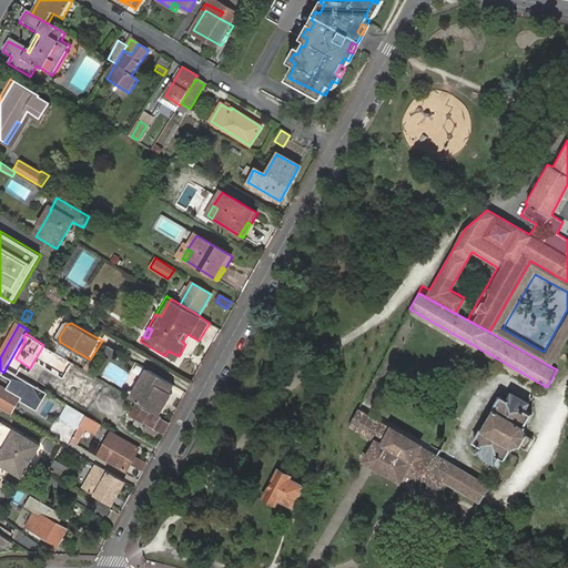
[(120,352),(110,346),(104,356),(110,359),(117,357),(120,352)]
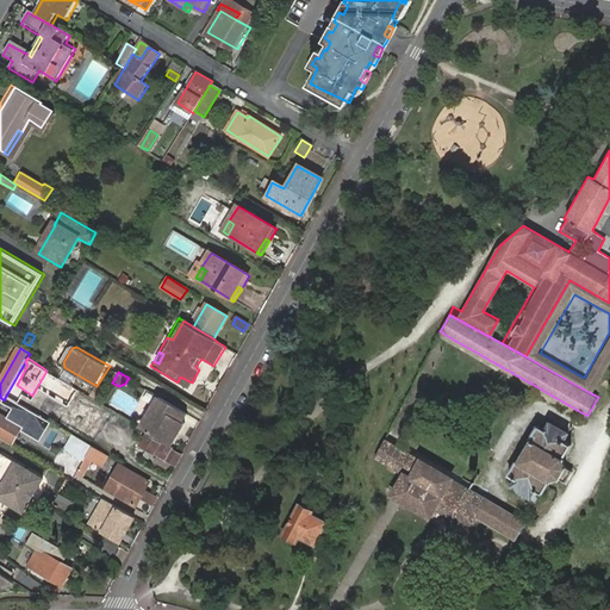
[(188,388),(192,383),(180,377),(178,383),(188,388)]
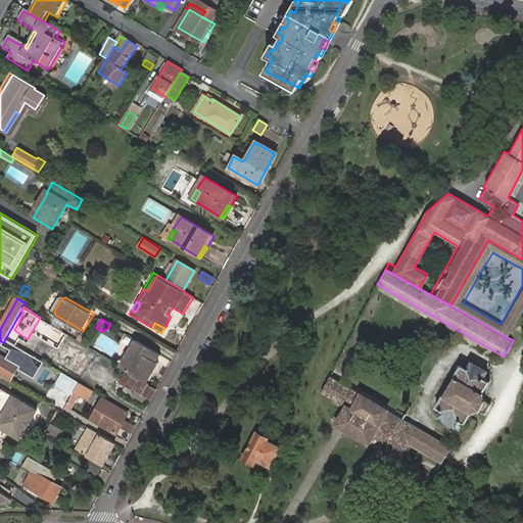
[(5,339),(3,343),(2,346),(8,349),(5,354),(25,365),(31,354),(5,339)]
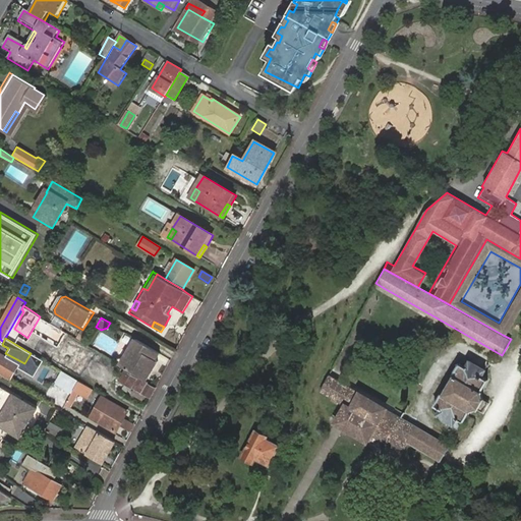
[(136,339),(120,365),(138,377),(147,382),(159,362),(157,360),(161,354),(136,339)]
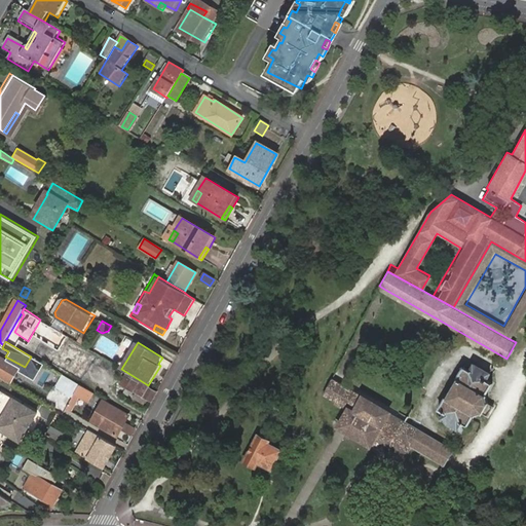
[(36,349),(32,357),(41,363),(45,354),(36,349)]
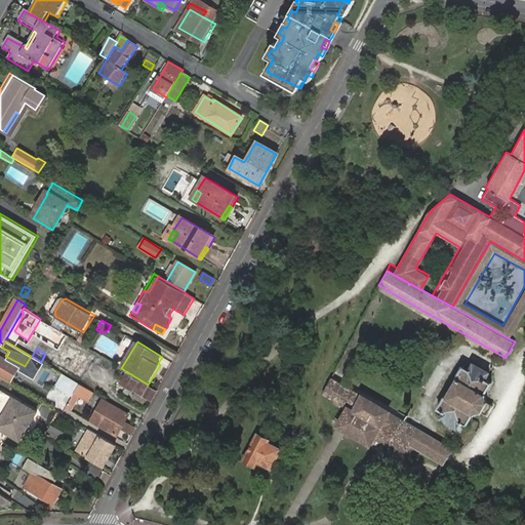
[(0,357),(0,374),(15,384),(23,370),(0,357)]
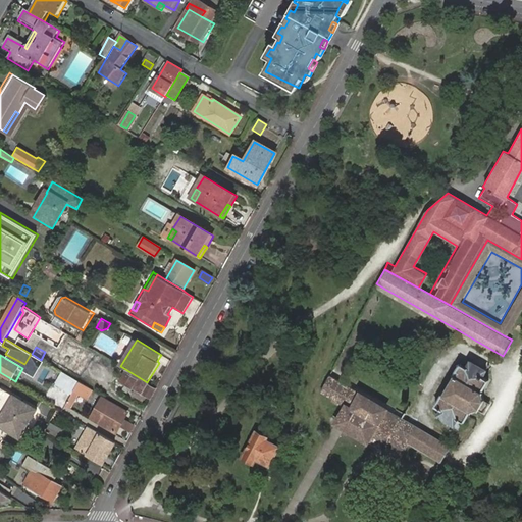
[(440,408),(435,416),(454,426),(458,418),(464,421),(469,413),(477,410),(482,413),(487,403),(481,400),(480,394),(486,382),(481,379),(486,369),(469,359),(463,368),(459,366),(449,382),(447,387),(435,405),(440,408)]
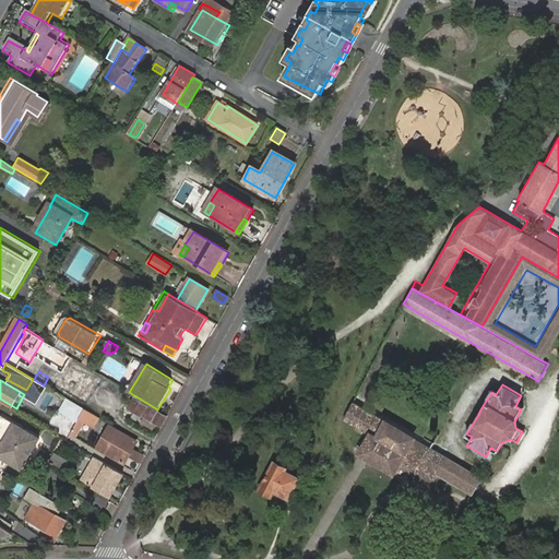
[(85,409),(68,399),(59,413),(78,424),(85,409)]
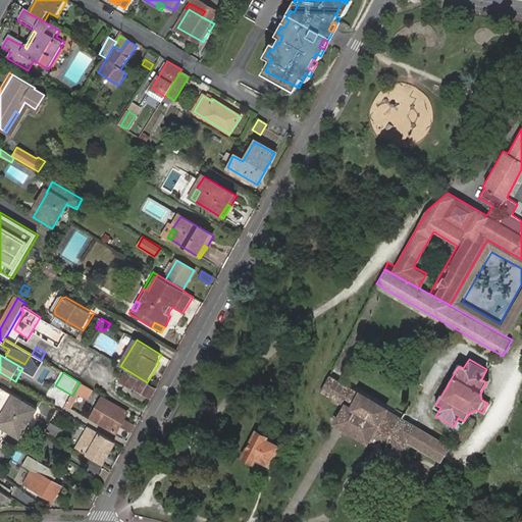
[(147,382),(139,377),(137,380),(124,372),(117,383),(129,390),(131,389),(136,392),(134,395),(142,400),(143,397),(145,398),(146,396),(148,397),(153,387),(148,384),(148,383),(147,382)]
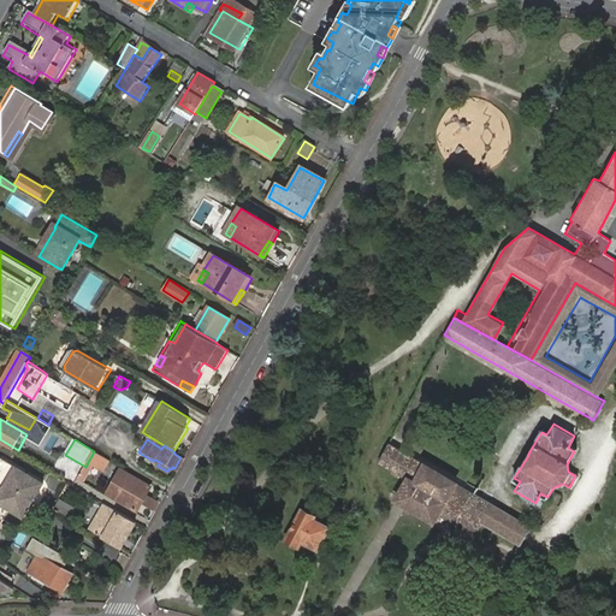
[(532,526),(389,443),(379,463),(401,475),(408,480),(397,501),(402,503),(434,522),(437,519),(448,525),(449,521),(463,528),(461,532),(467,535),(469,532),(473,534),(481,521),(510,538),(521,544),(532,526)]
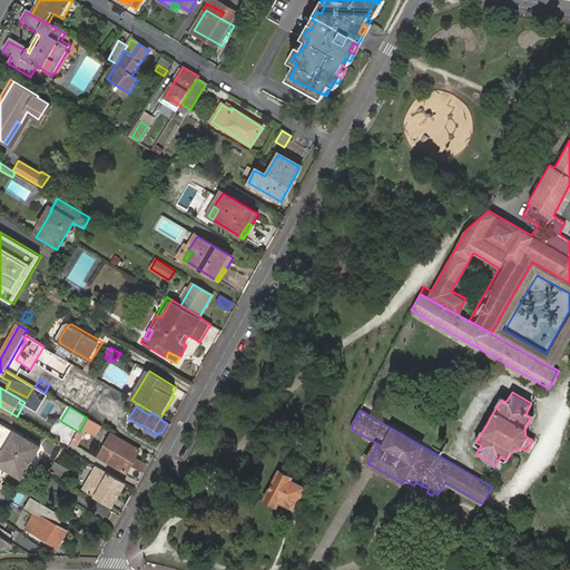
[(3,426),(0,432),(0,450),(6,454),(0,464),(0,467),(23,481),(41,449),(3,426)]
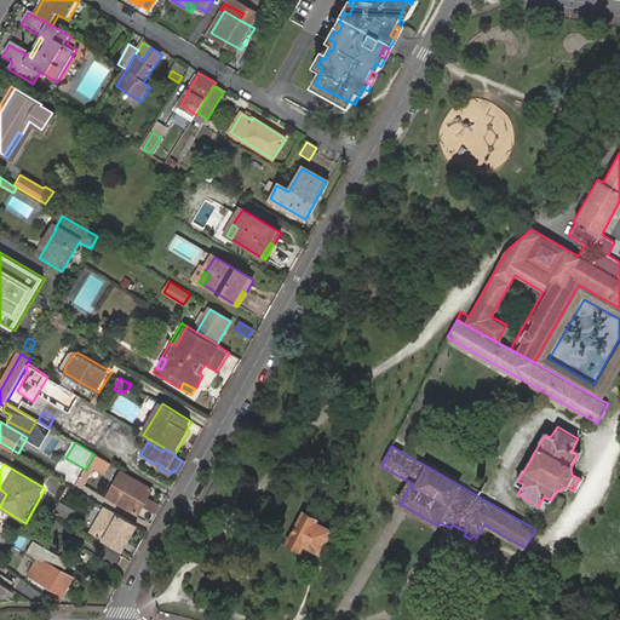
[(130,478),(116,500),(137,514),(150,491),(130,478)]
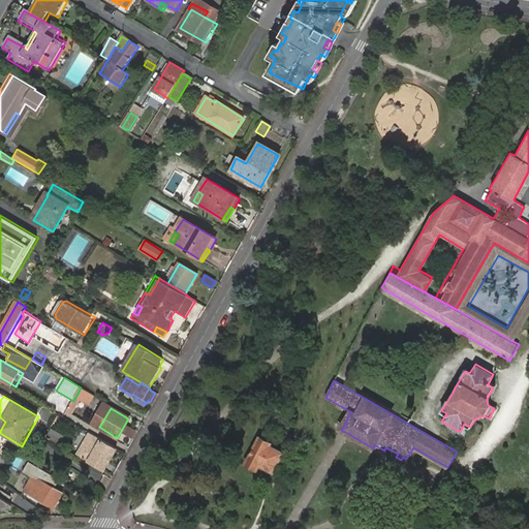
[(133,439),(136,430),(127,426),(123,434),(133,439)]
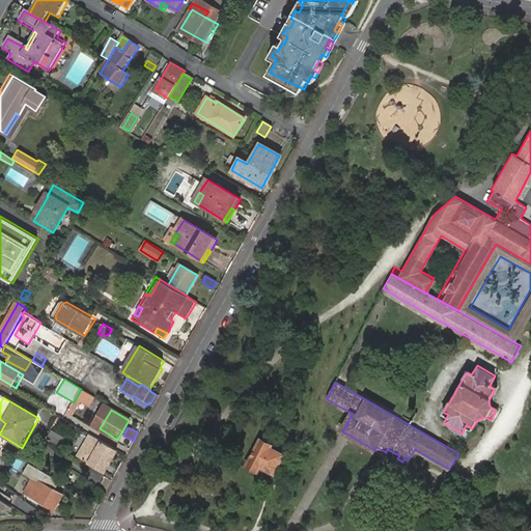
[(53,430),(49,438),(59,444),(63,437),(53,430)]
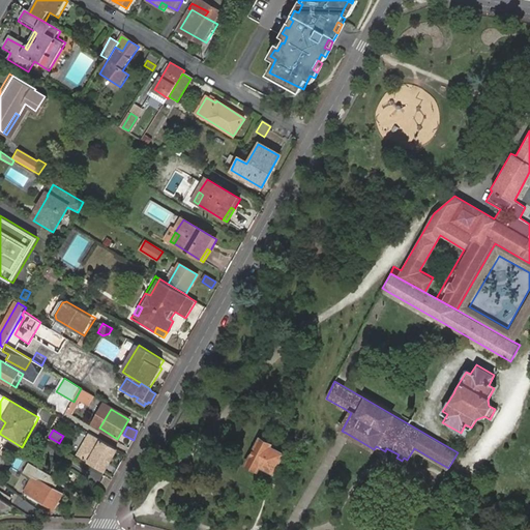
[(91,435),(78,457),(101,471),(111,455),(114,458),(118,450),(91,435)]
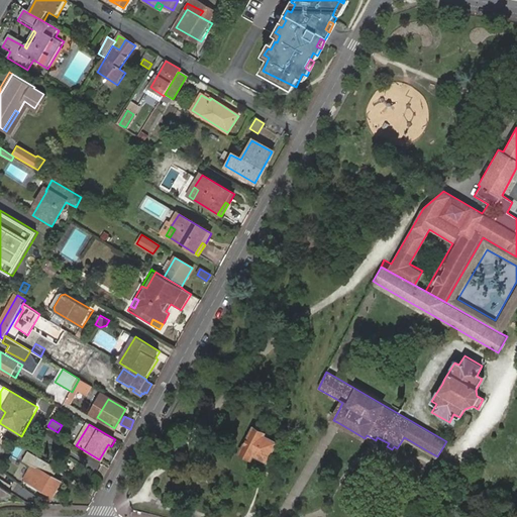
[(273,433),(257,425),(243,449),(259,458),(261,454),(269,460),(272,456),(280,443),(270,437),(273,433)]
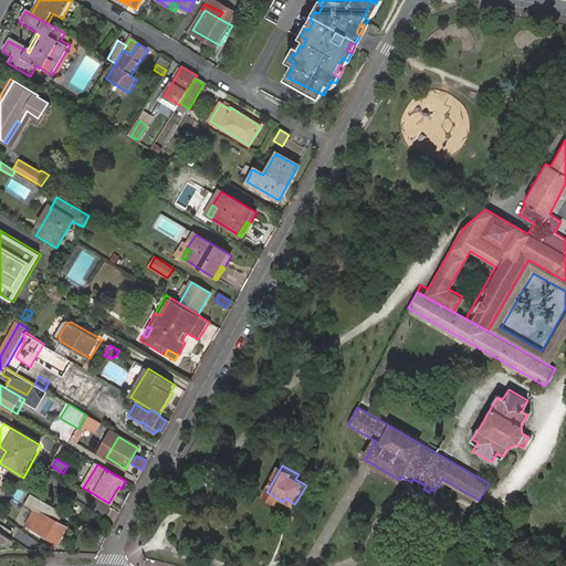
[(426,485),(412,479),(411,482),(423,489),(426,485)]
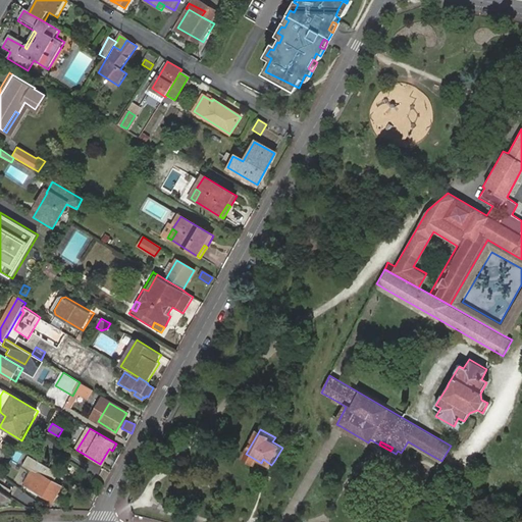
[(100,464),(103,466),(112,451),(109,449),(100,464)]
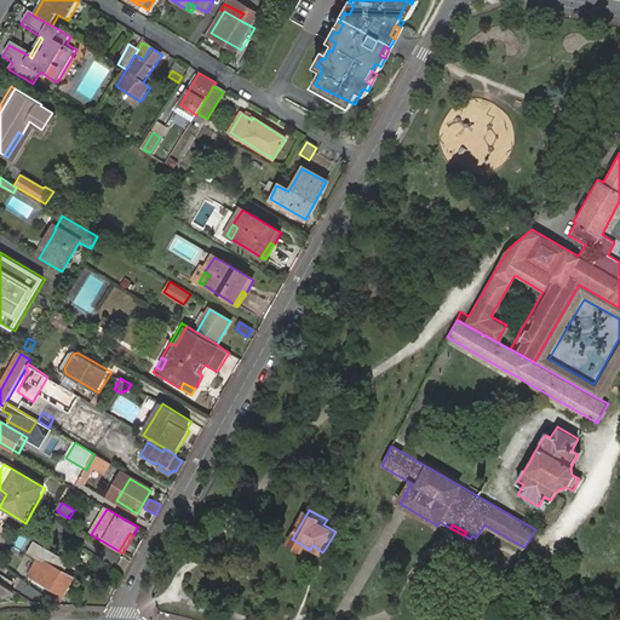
[(46,554),(41,561),(55,568),(58,561),(46,554)]
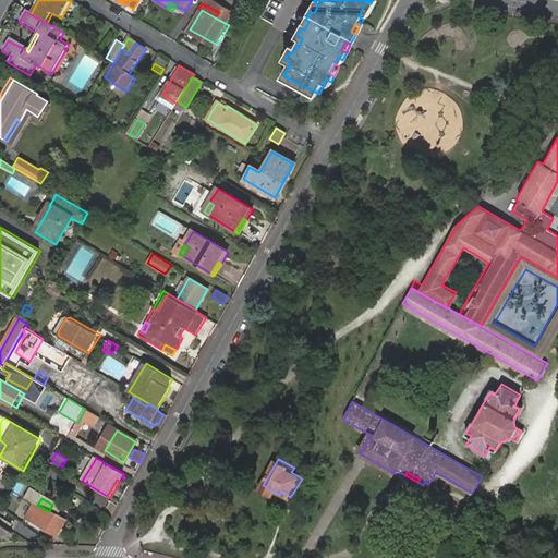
[(49,511),(37,505),(35,504),(34,507),(44,512),(37,525),(57,536),(65,521),(49,511)]
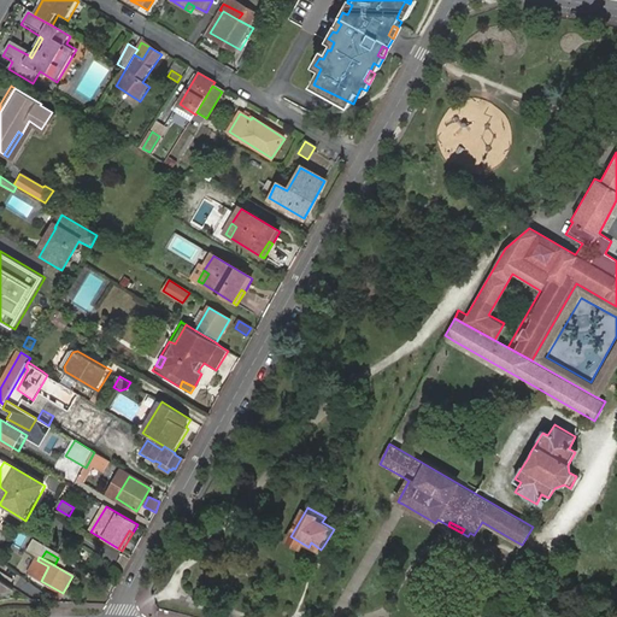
[(48,566),(37,560),(30,574),(41,581),(48,566)]
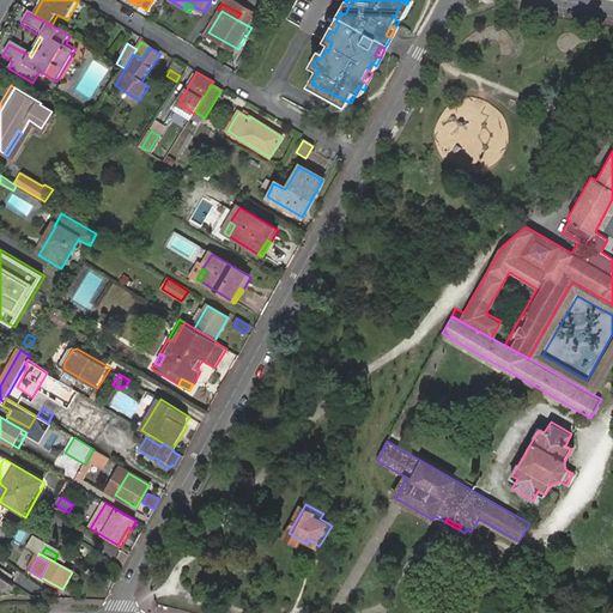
[(2,568),(0,571),(0,574),(7,578),(10,574),(2,568)]
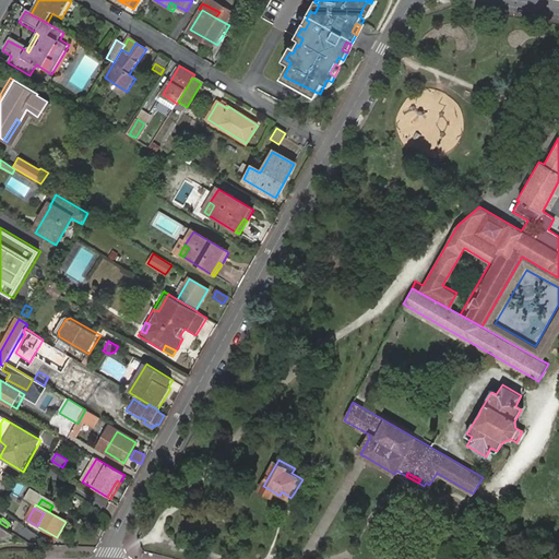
[(7,527),(0,523),(0,536),(14,533),(13,532),(7,527)]
